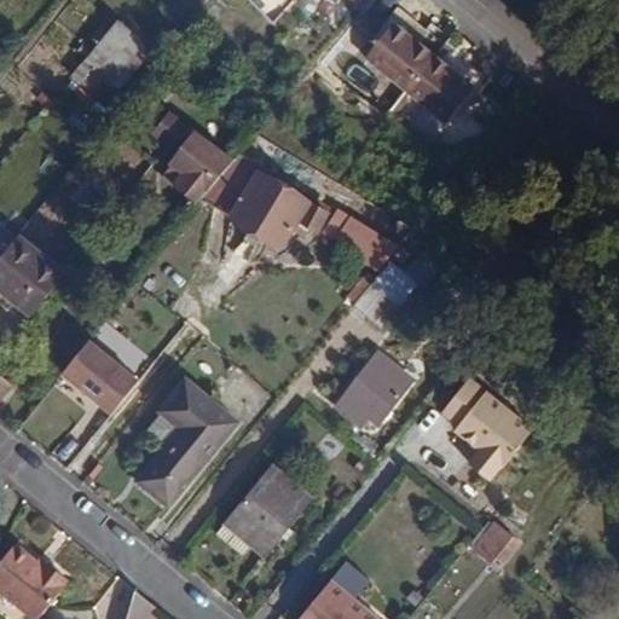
[(435,140),(481,87),(397,16),(357,64),(420,117),(415,123),(435,140)]
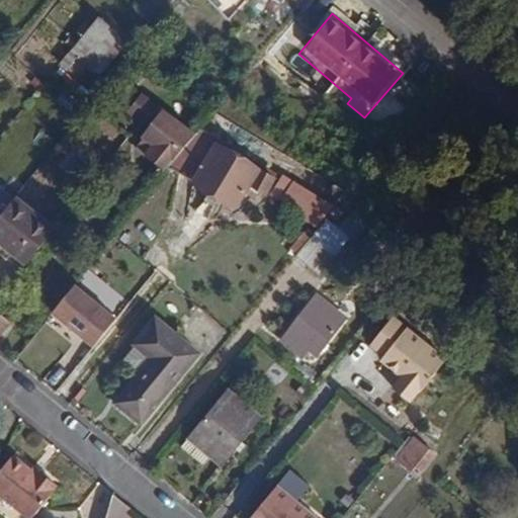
[(102,16),(85,36),(101,51),(118,29),(102,16)]
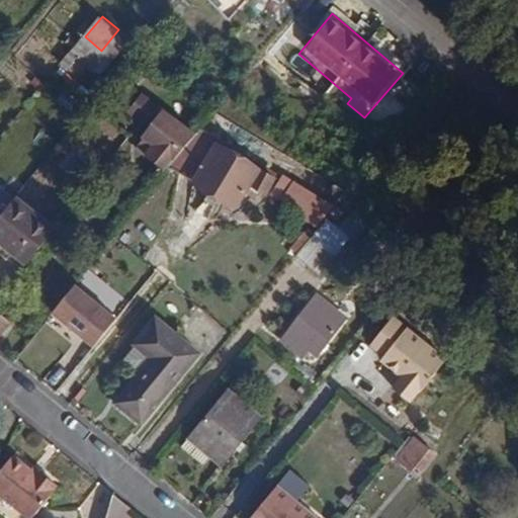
[(162,97),(135,131),(175,161),(197,134),(201,128),(162,97)]
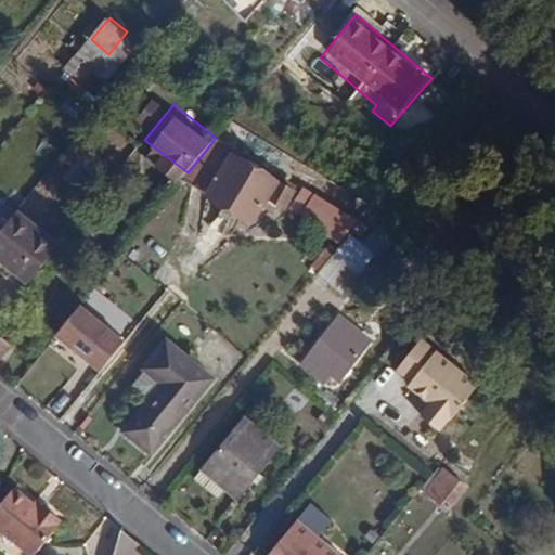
[(182,179),(256,222),(279,181),(211,143),(188,172),(182,179)]
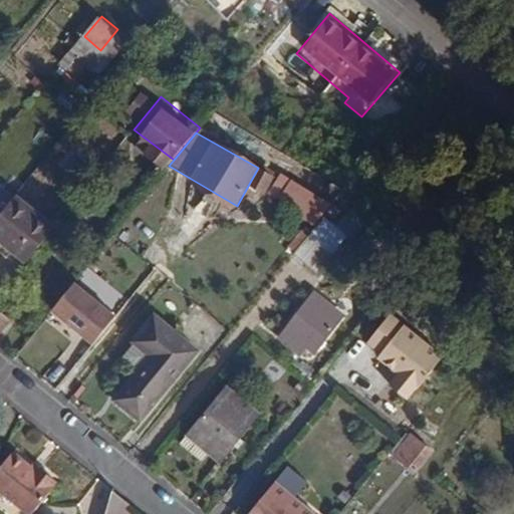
[(3,211),(0,214),(0,238),(26,260),(54,226),(16,195),(3,211)]
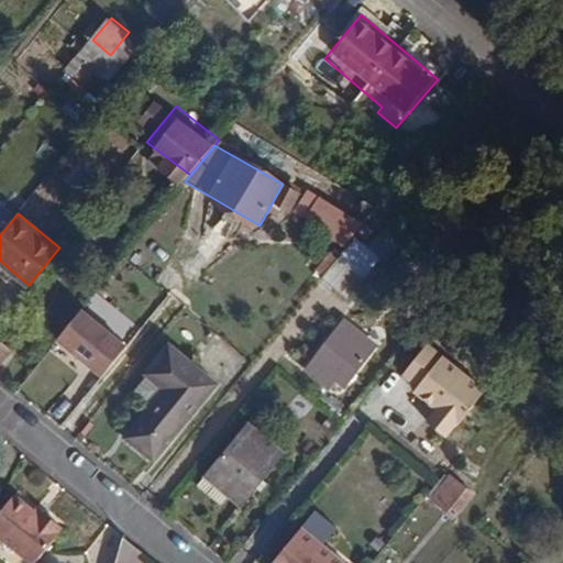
[(339,254),(320,277),(345,296),(363,274),(339,254)]
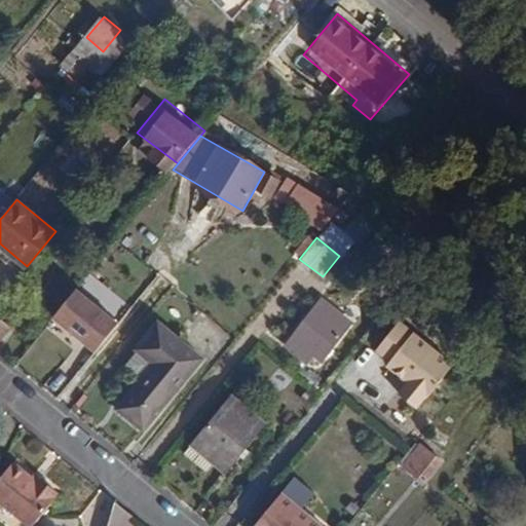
[(123,326),(80,291),(54,321),(98,357),(123,326)]
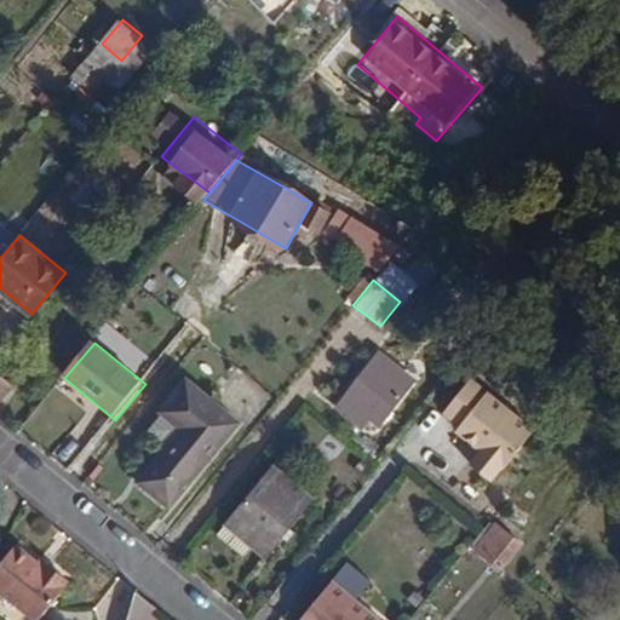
[(379,351),(337,403),(361,424),(369,414),(379,423),(413,379),(379,351)]
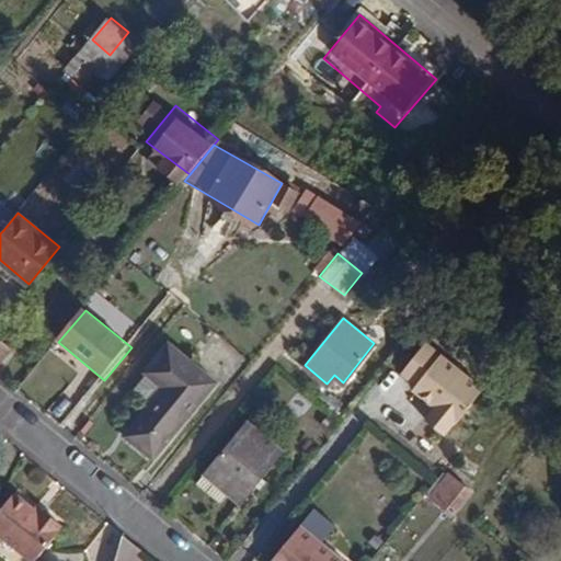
[(149,403),(124,435),(151,458),(213,382),(168,344),(145,370),(148,374),(134,389),(149,403)]
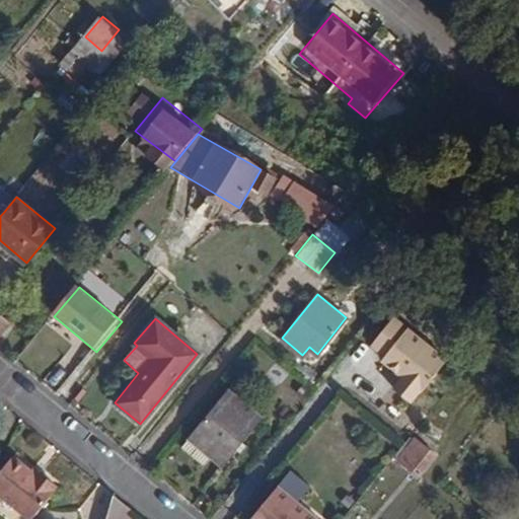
[(406,323),(380,355),(402,373),(392,384),(409,397),(418,386),(421,387),(426,380),(446,356),(406,323)]
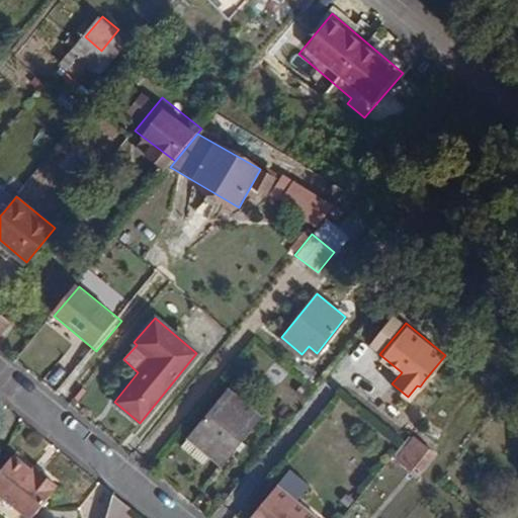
[(224,390),(185,435),(209,455),(222,464),(234,449),(240,440),(258,418),(224,390)]
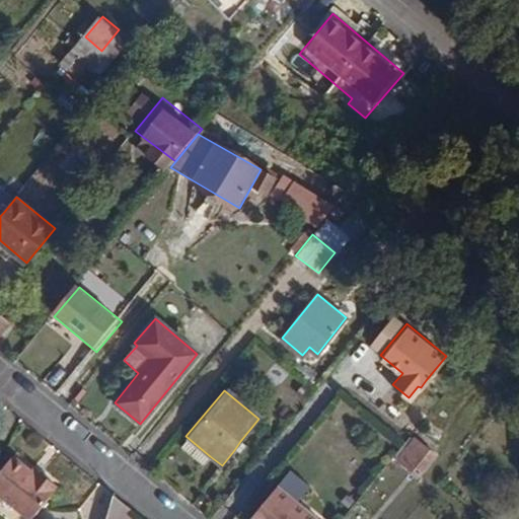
[(417,435),(400,456),(420,471),(437,452),(417,435)]
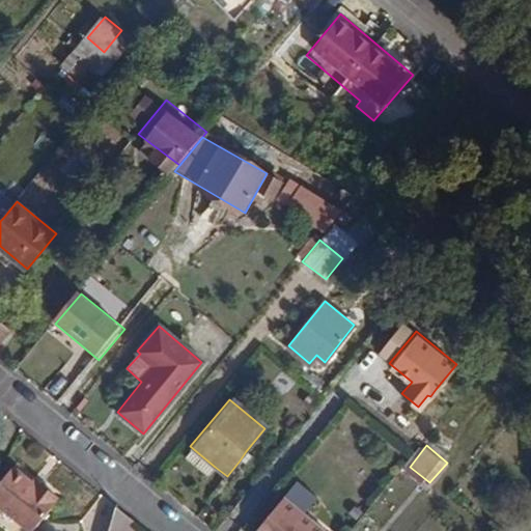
[(215,467),(190,446),(182,457),(205,478),(215,467)]
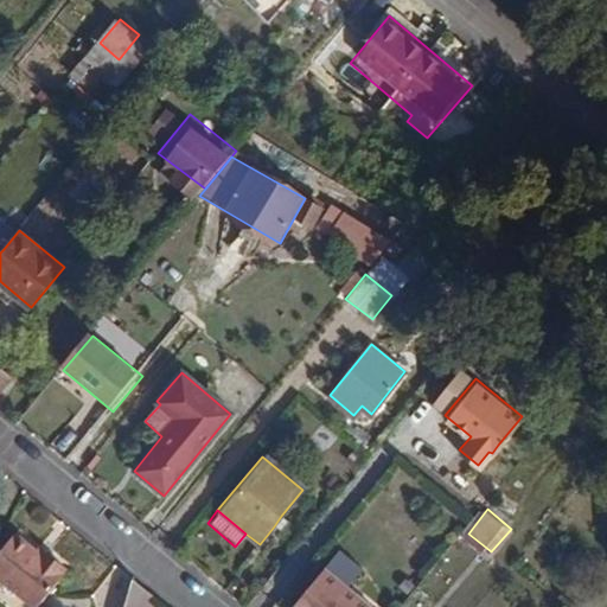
[(287,521),(281,516),(274,526),(279,531),(287,521)]
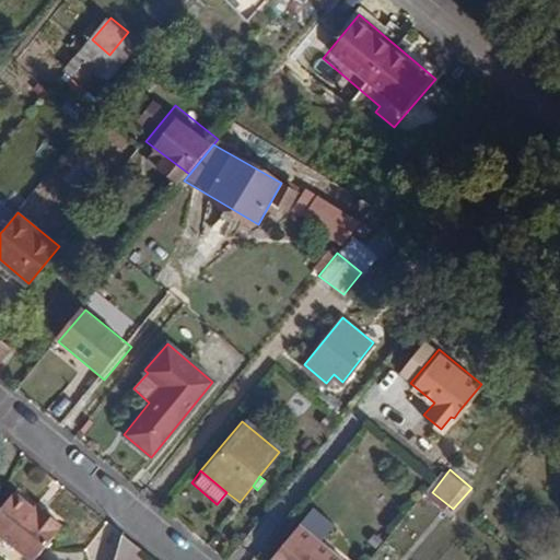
[(12,487),(0,501),(0,525),(35,553),(58,524),(57,523),(59,518),(41,504),(38,509),(12,487)]
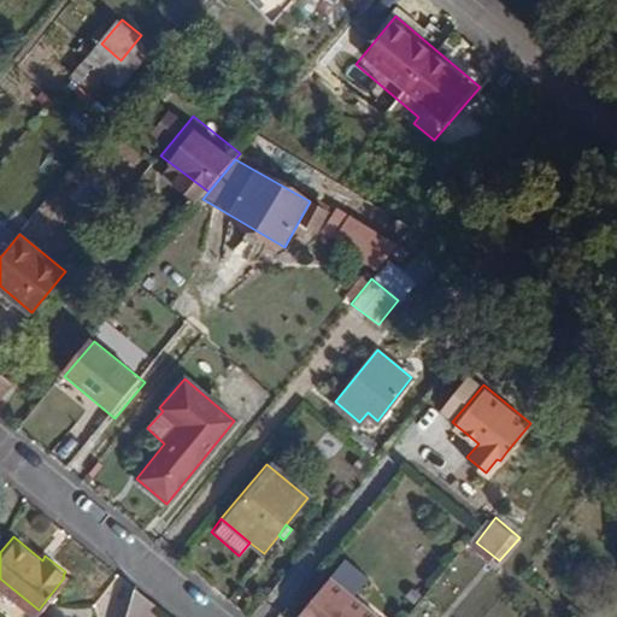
[(292,616),(377,616),(325,576),(292,616)]
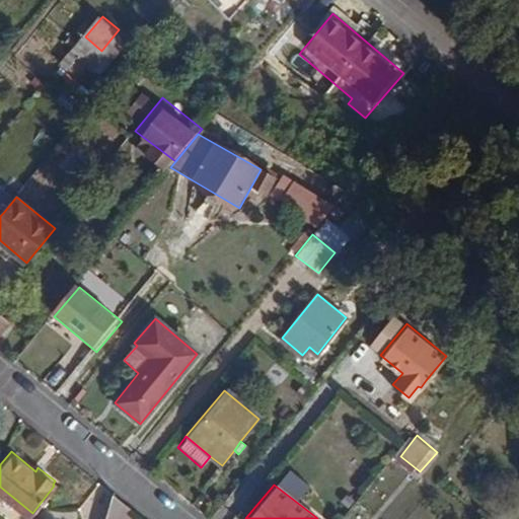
[(125,518),(131,503),(114,489),(112,493),(103,518),(125,518)]
